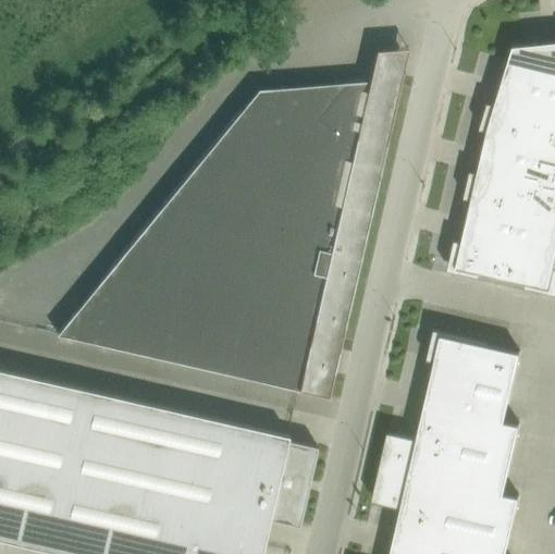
[(513,47),(507,63),(550,73),(554,74),(554,49),(537,51),(537,45),(513,47)]
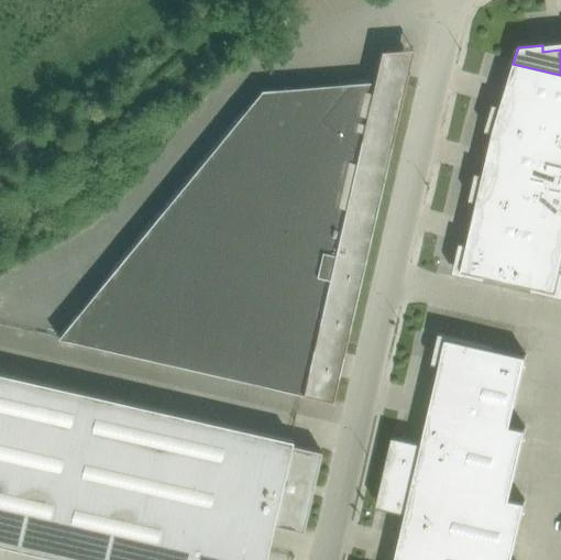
[(107,277),(91,347),(90,348),(330,403),(336,377),(333,377),(339,357),(341,357),(341,355),(405,77),(403,51),(378,52),(372,84),(348,85),(319,120),(294,99),(267,132),(243,112),(107,277)]
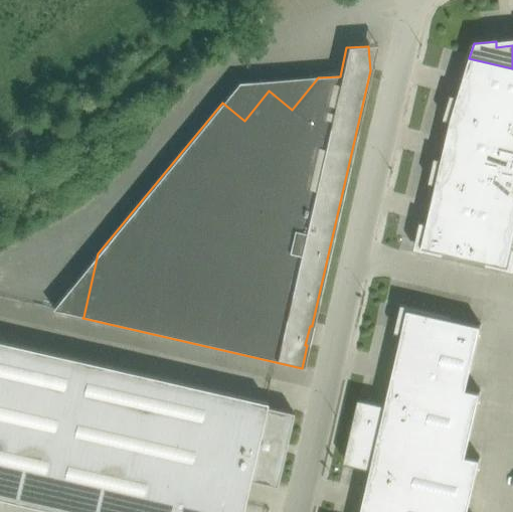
[(443,121),(450,122),(493,132),(508,67),(469,58),(465,72),(471,74),(464,99),(450,96),(443,121)]
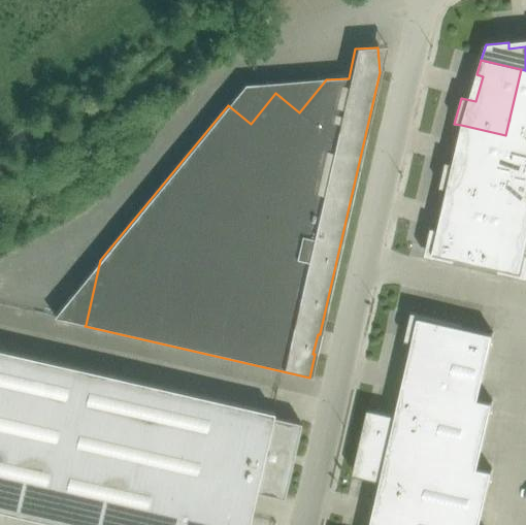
[(525,70),(521,69),(505,135),(525,139),(525,70)]
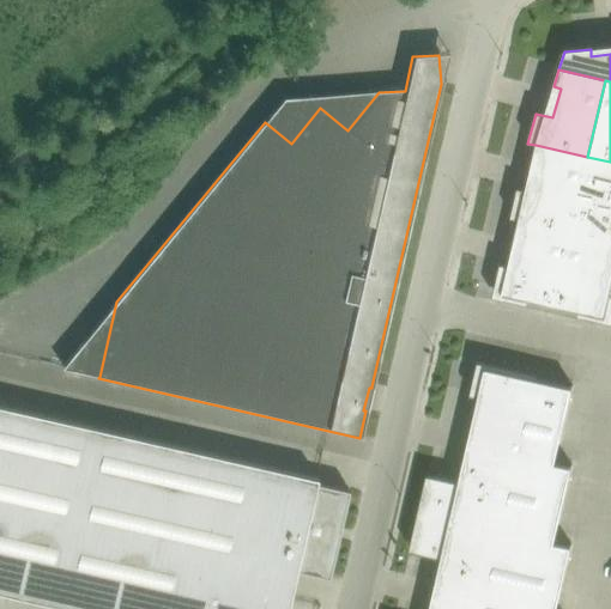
[(510,219),(519,221),(570,233),(587,157),(536,145),(532,162),(539,163),(532,193),(516,189),(510,219)]
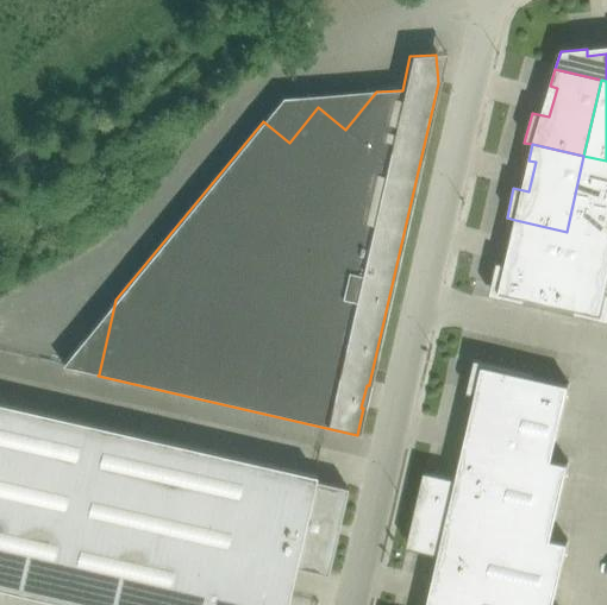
[(606,161),(583,156),(567,232),(606,240),(606,161)]
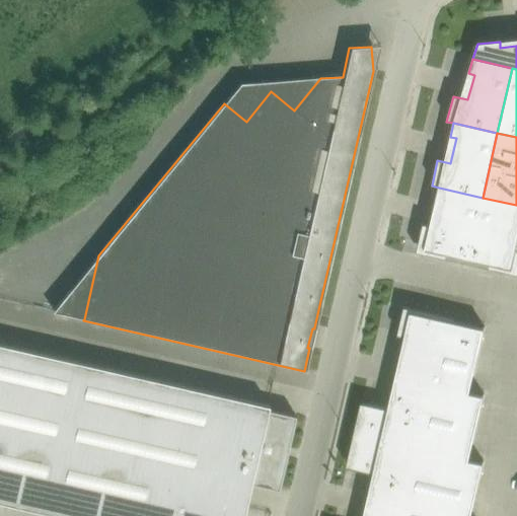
[(447,255),(468,260),(483,198),(439,188),(436,201),(441,203),(436,227),(423,224),(417,249),(446,256),(447,255)]
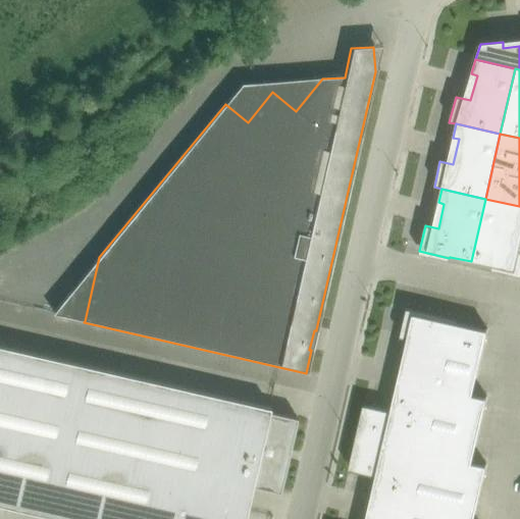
[(519,206),(485,199),(471,261),(492,266),(491,268),(519,273),(519,247),(514,247),(519,220),(519,206)]
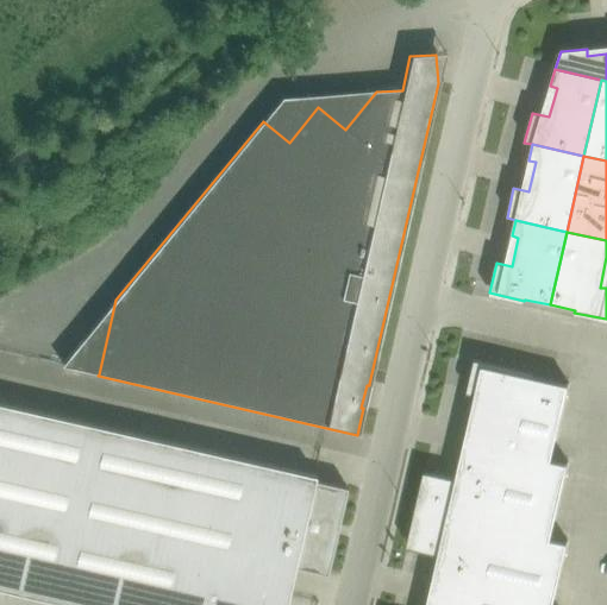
[(468,426),(464,443),(550,464),(550,461),(559,420),(567,386),(532,378),(531,379),(474,366),(468,392),(482,396),(477,420),(475,427),(468,426)]
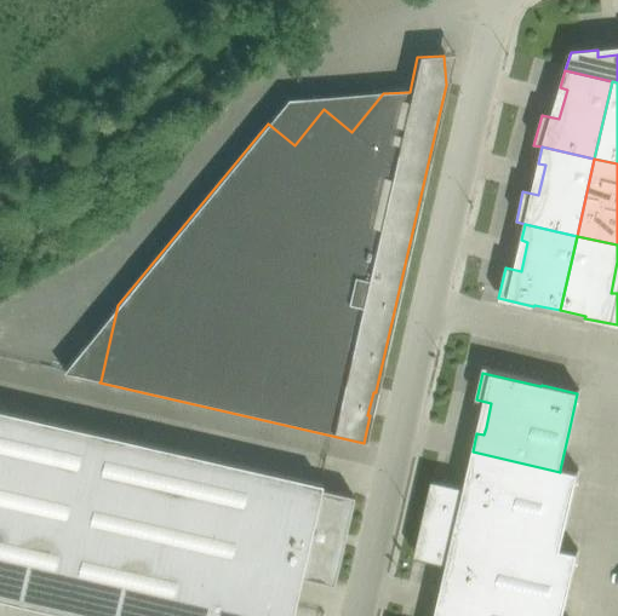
[(331,587),(347,517),(350,499),(318,490),(319,487),(0,413),(0,600),(66,615),(263,615),(273,574),(331,587)]
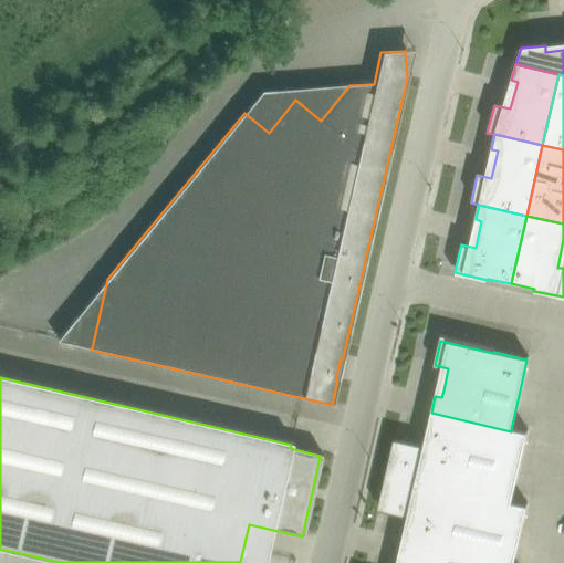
[(387,467),(385,477),(510,504),(511,503),(526,434),(511,429),(511,431),(431,413),(423,447),(399,441),(393,440),(387,467)]
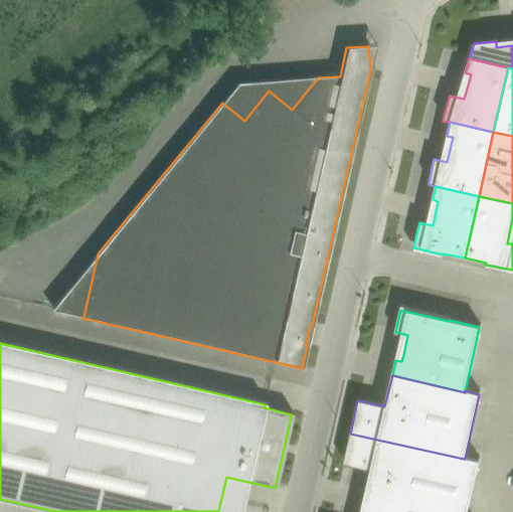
[(348,441),(343,464),(349,466),(370,471),(363,502),(404,511),(467,511),(479,461),(465,458),(464,459),(350,434),(348,441)]
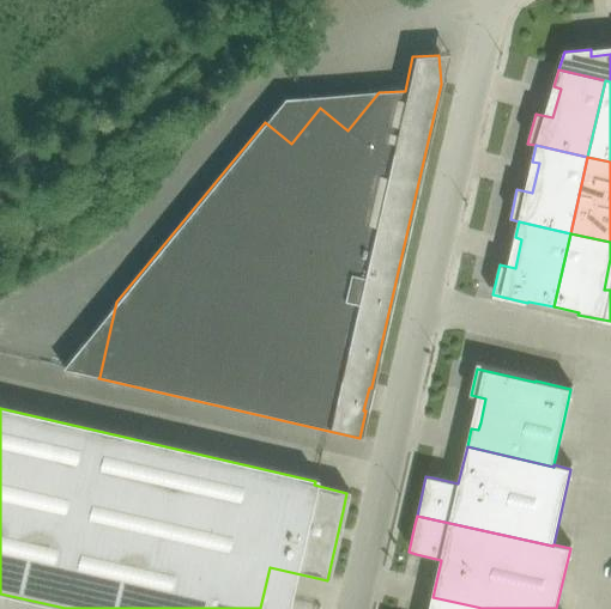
[(482,608),(433,597),(429,608),(482,608)]
